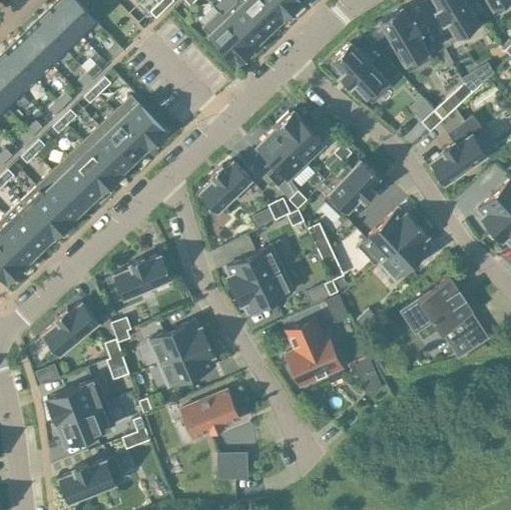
[(76,0),(63,0),(55,7),(82,36),(97,21),(76,0)]
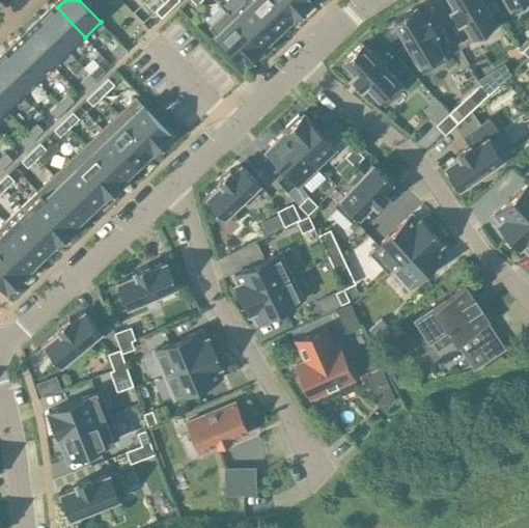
[(169,0),(166,4),(172,10),(182,1),(179,0),(169,0)]
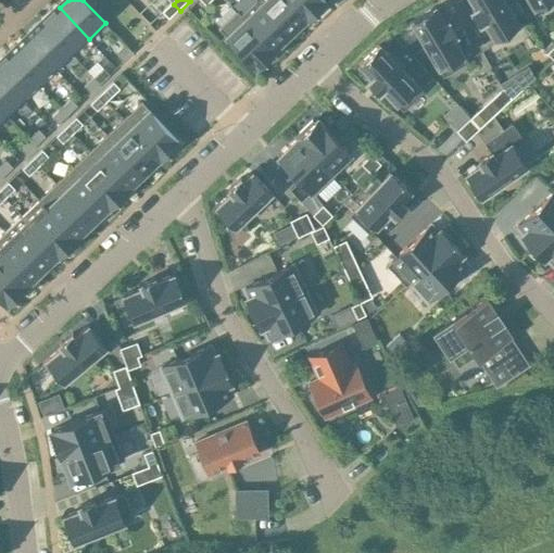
[(239,13),(238,14),(275,52),(292,36),(257,0),(255,0),(257,2),(242,16),(239,13)]
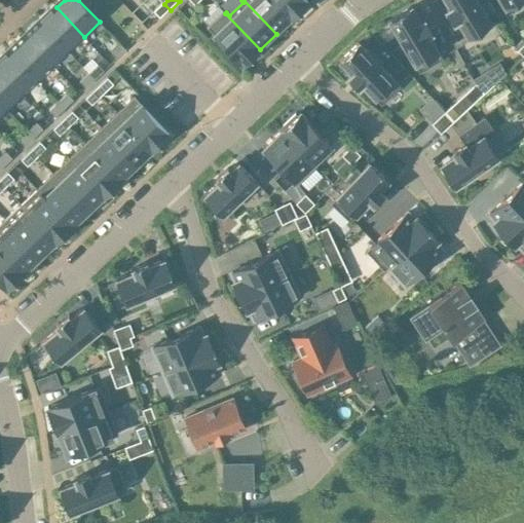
[(244,0),(276,34),(292,19),(274,0),(244,0)]
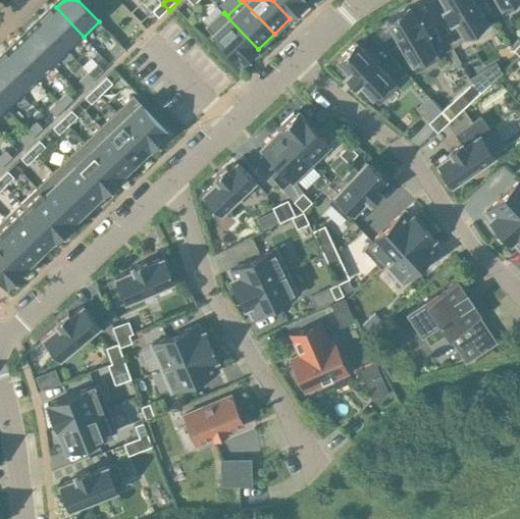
[(304,0),(272,0),(290,18),(307,2),(304,0)]
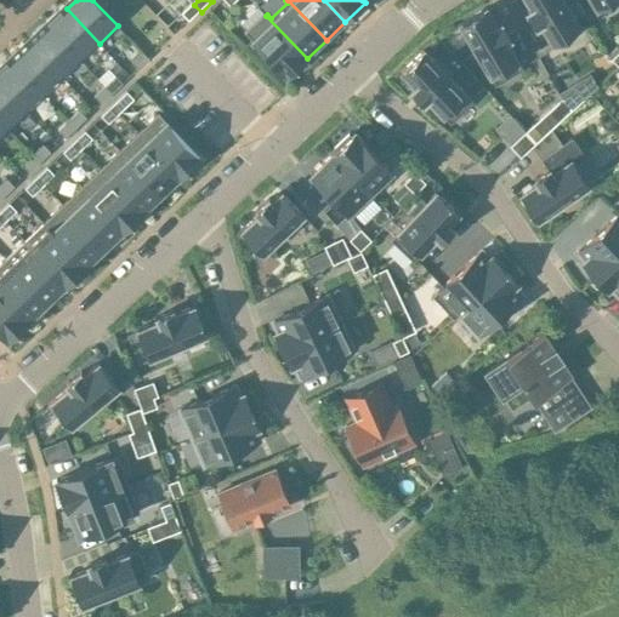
[(539,29),(543,27),(557,50),(584,34),(563,0),(526,0),(533,10),(529,12),(539,29)]
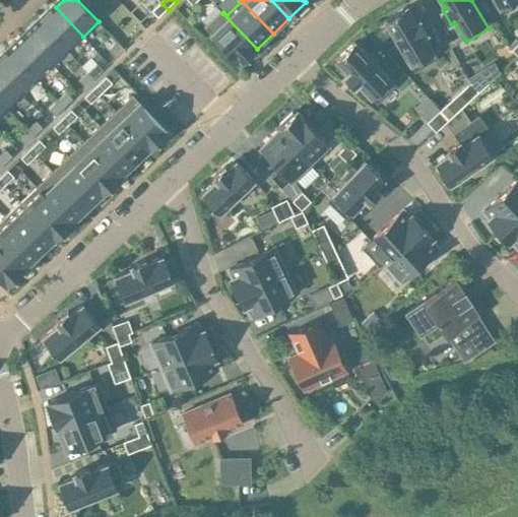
[(495,0),(501,8),(514,0),(495,0)]
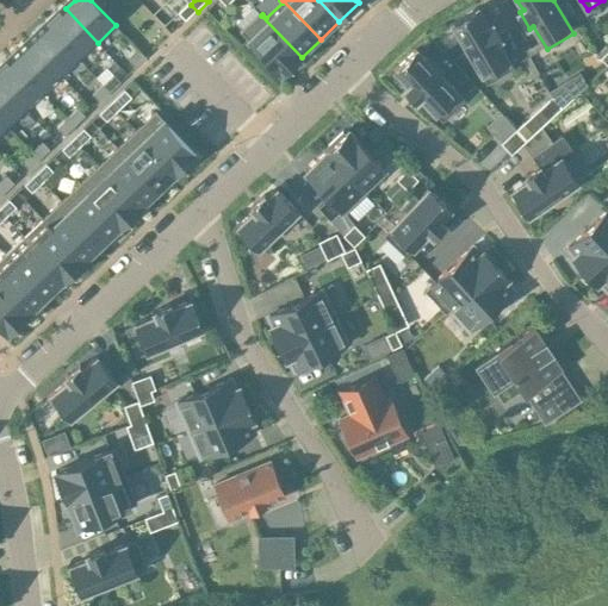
[(198,12),(191,5),(180,16),(187,23),(198,12)]
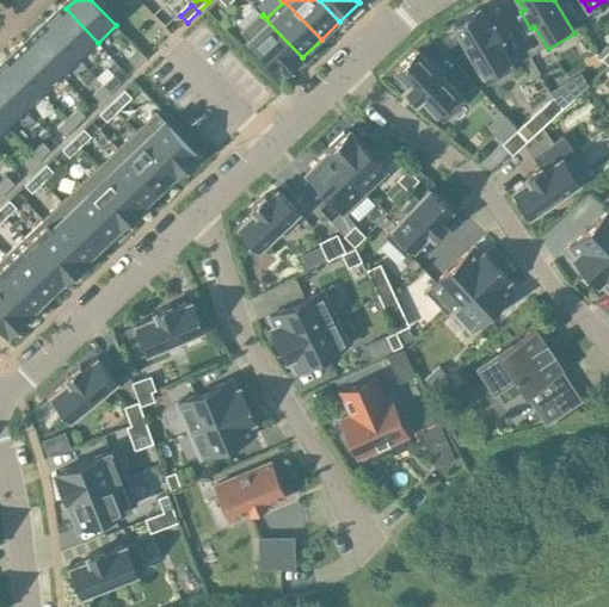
[(98,43),(66,8),(48,26),(80,60),(98,43)]
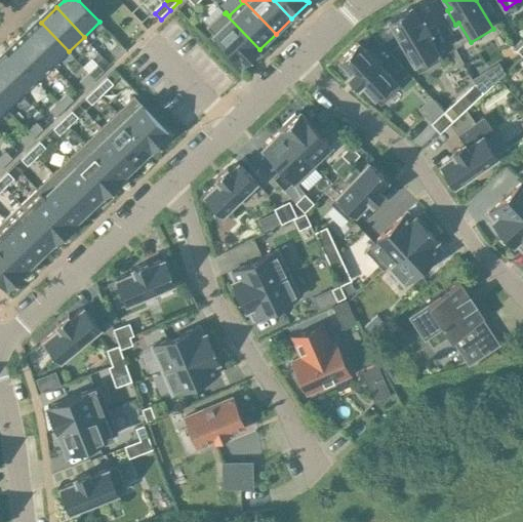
[(412,9),(390,23),(420,74),(443,61),(429,37),(432,35),(424,21),(420,23),(412,9)]
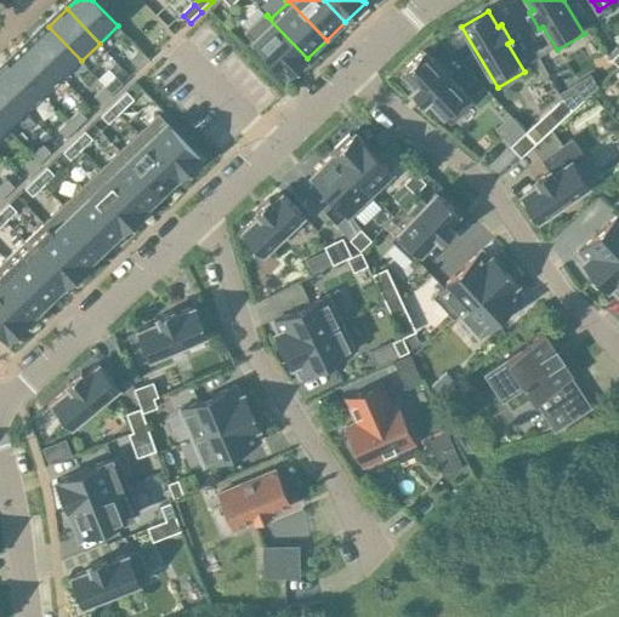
[(288,76),(307,58),(266,16),(246,34),(288,76)]
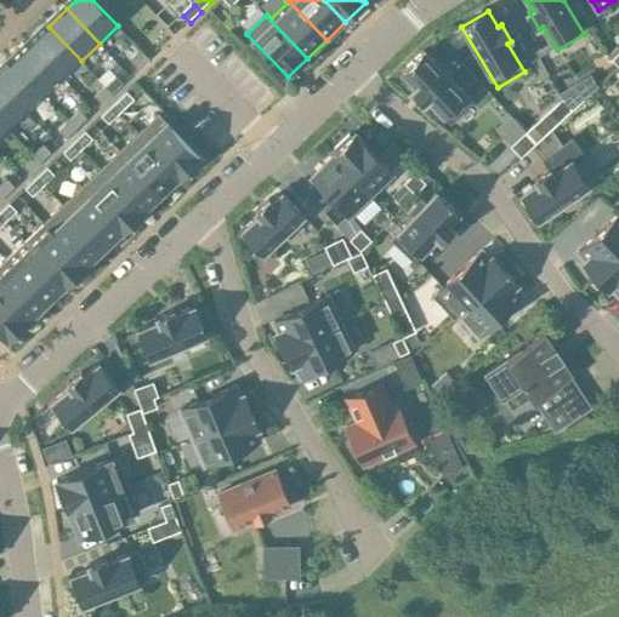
[(81,61),(49,27),(30,44),(63,78),(81,61)]
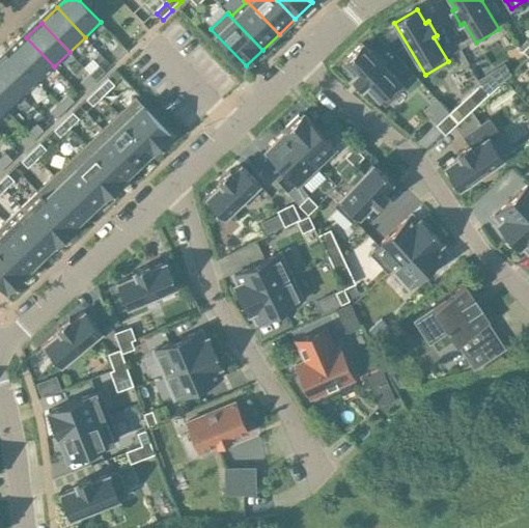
[(26,37),(10,52),(38,81),(54,66),(26,37)]
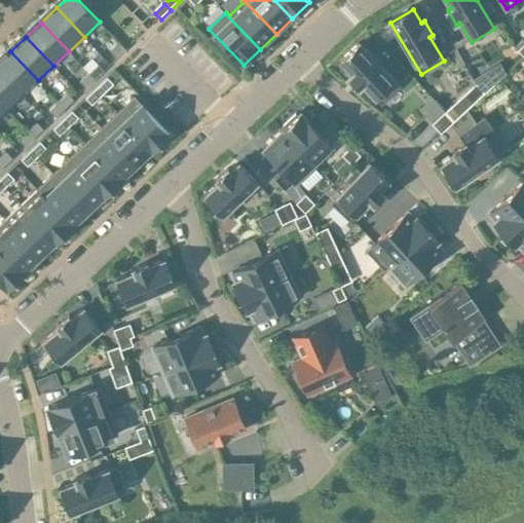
[(349,77),(361,88),(364,86),(382,107),(402,88),(361,44),(341,63),(352,74),(349,77)]
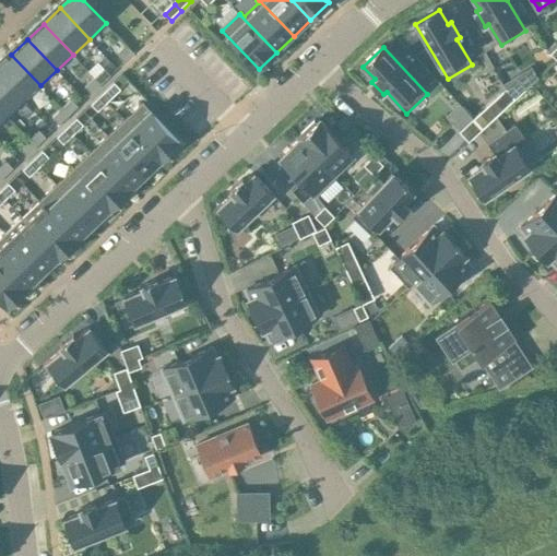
[(130,48),(120,58),(127,63),(135,55),(130,48)]
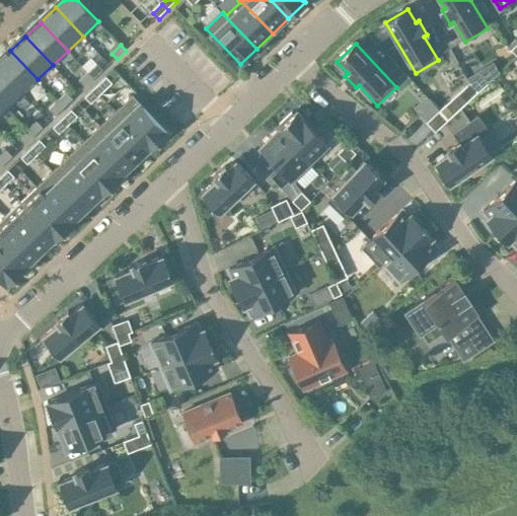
[(0,70),(22,94),(38,79),(10,51),(0,60),(0,70)]
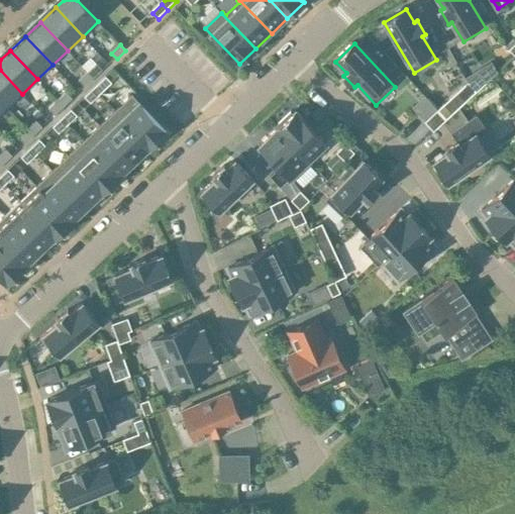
[(510,53),(501,61),(507,67),(514,61),(514,57),(510,53)]
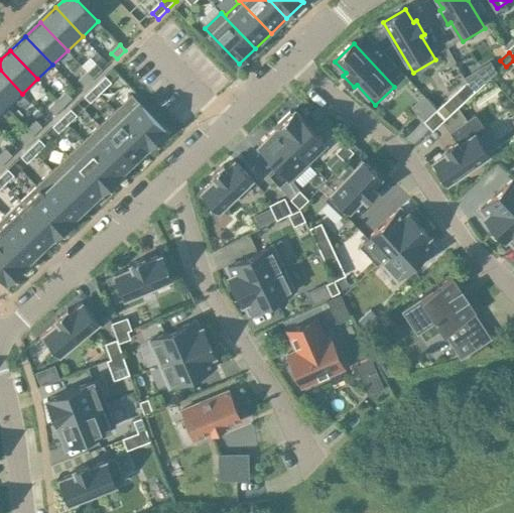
[(98,66),(89,74),(95,80),(104,72),(98,66)]
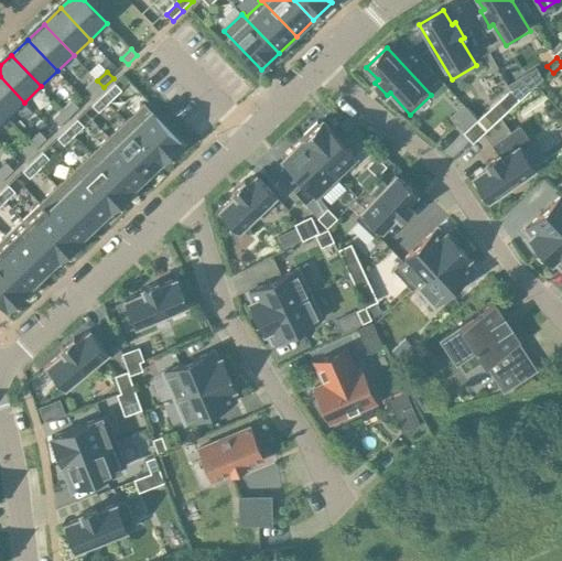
[(0,76),(0,109),(8,118),(24,103),(0,76)]
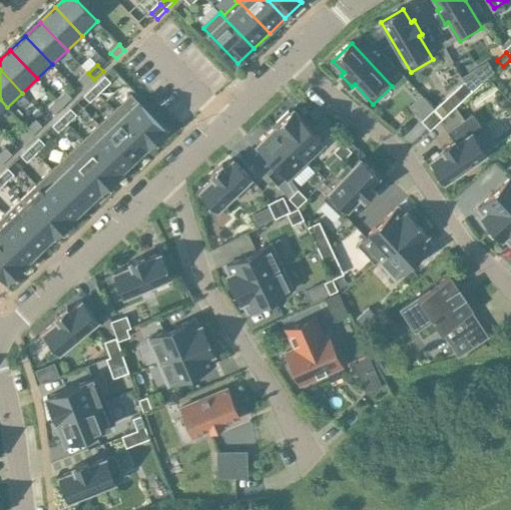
[(85,87),(94,79),(88,73),(80,82),(85,87)]
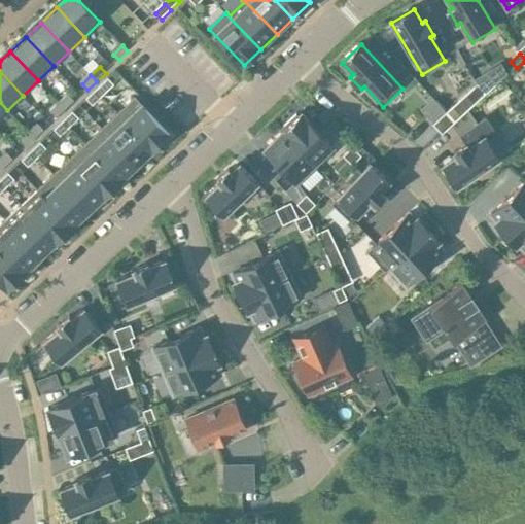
[(115,85),(109,79),(98,90),(104,96),(115,85)]
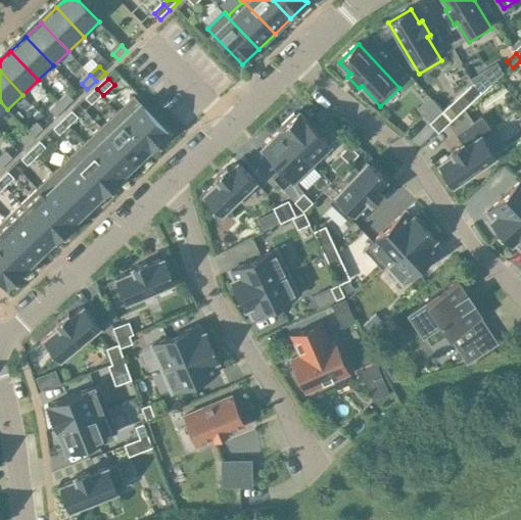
[(474,85),(467,91),(476,100),(482,94),(474,85)]
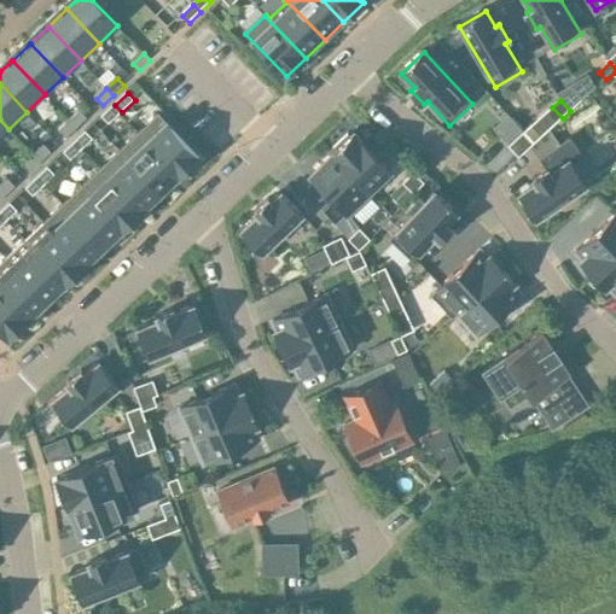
[(115,105),(103,117),(110,124),(122,112),(115,105)]
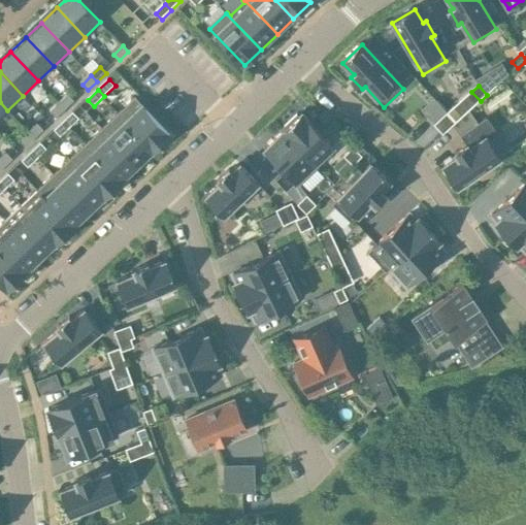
[(61,104),(66,110),(75,102),(69,96),(61,104)]
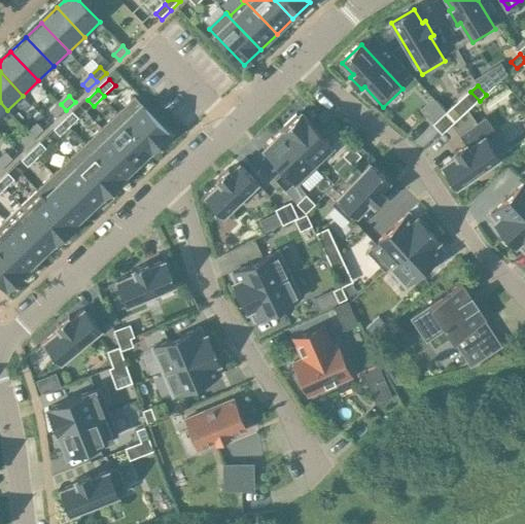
[(118,114),(153,151),(171,135),(136,99),(118,114)]
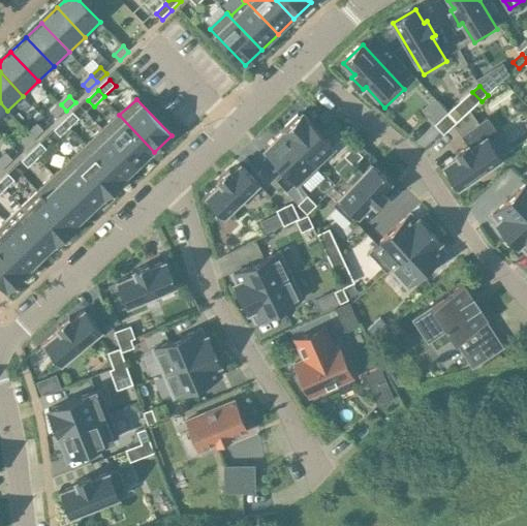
[(57,119),(66,111),(61,104),(52,114),(57,119)]
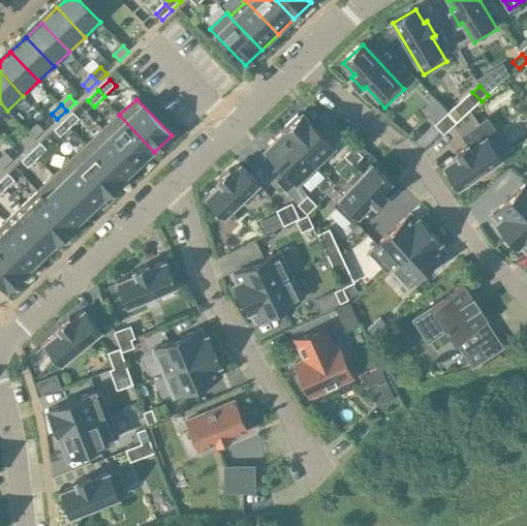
[(456,109),(448,115),(458,123),(464,117),(456,109)]
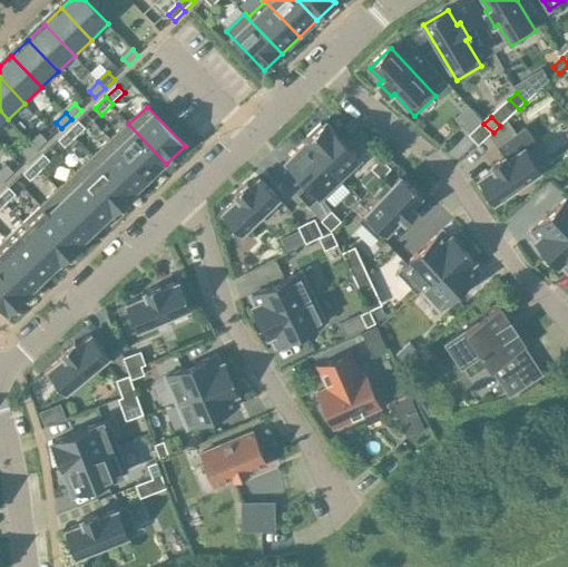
[(493,170),(480,181),(496,204),(541,173),(526,150),(537,143),(527,128),(517,136),(507,121),(490,137),(498,148),(505,158),(491,167),(493,170)]
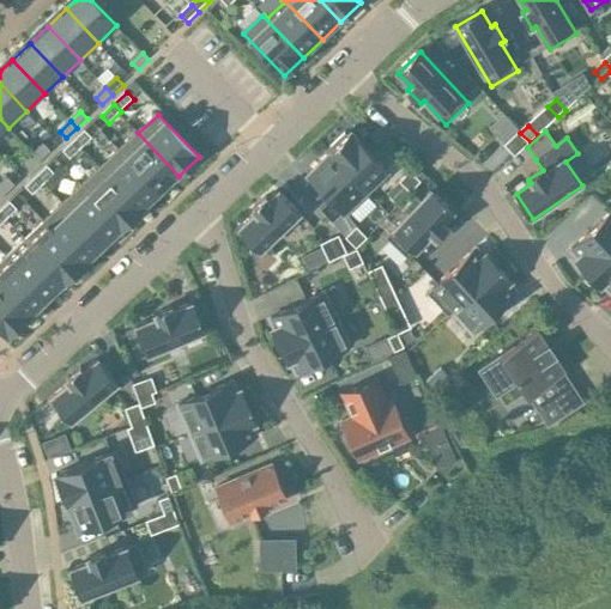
[(85,132),(74,141),(82,150),(92,139),(85,132)]
